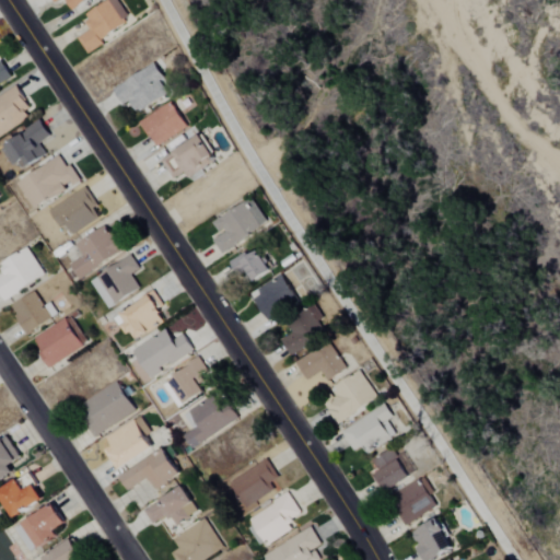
[(51,0),(55,3),(59,0),(65,0),(71,11),(89,0),(51,0)]
